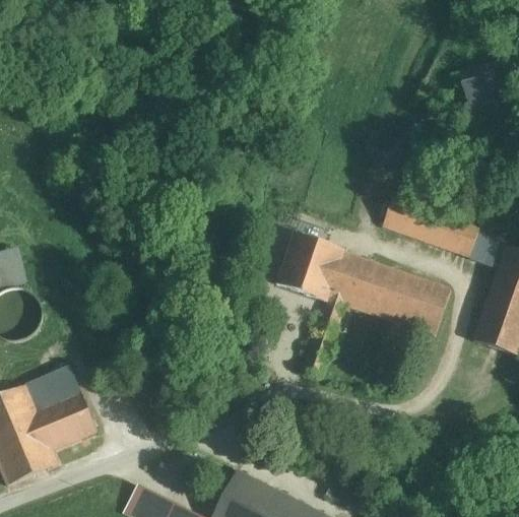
[(497,65),(455,79),(466,110),(451,116),(472,176),(497,168),(504,163),(508,146),(511,131),(511,112),(507,97),(497,65)]
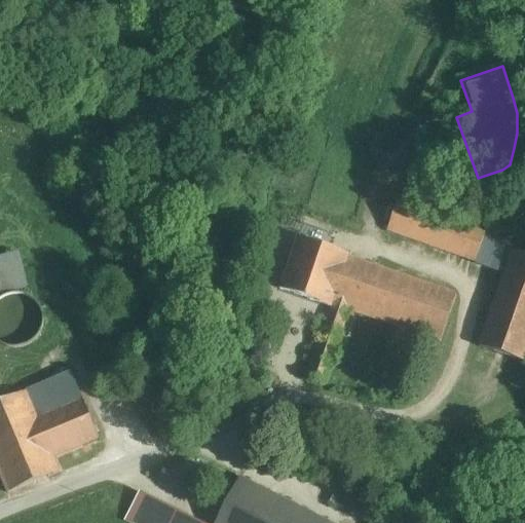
[(524,252),(514,249),(516,244),(486,233),(487,229),(400,198),(388,229),(474,259),(473,260),(504,270),(480,345),(524,362),(524,252)]
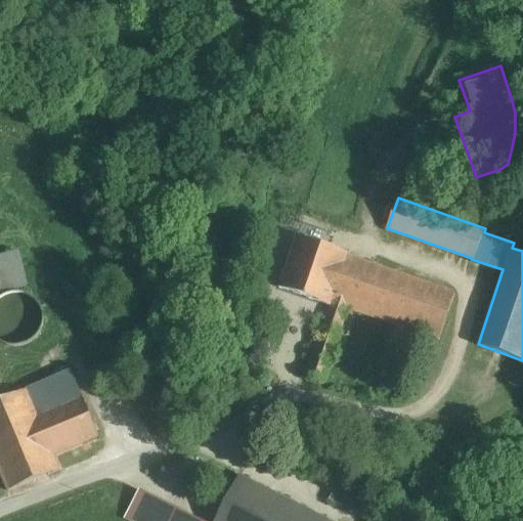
[(336,233),(303,222),(298,237),(331,249),(336,233)]
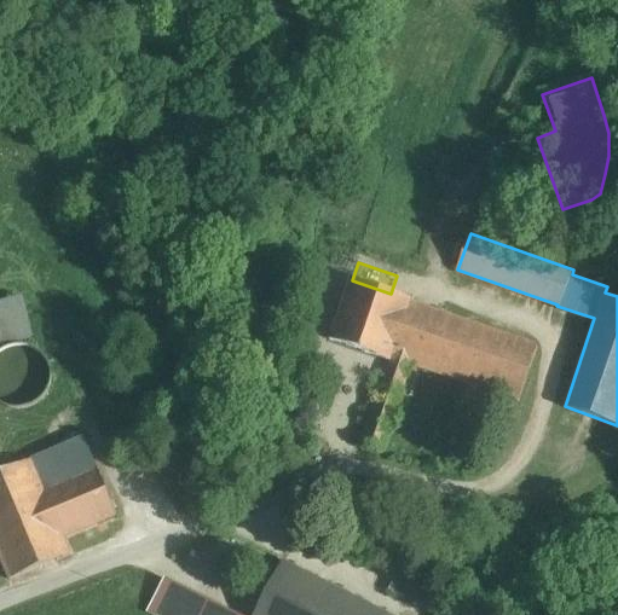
[(391,294),(352,280),(333,340),(391,360),(392,357),(411,300),(391,294)]
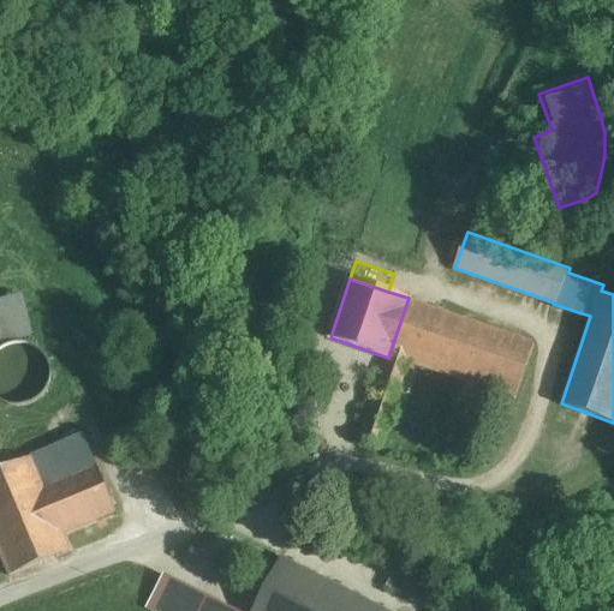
[(0,340),(34,333),(24,293),(0,299),(0,340)]
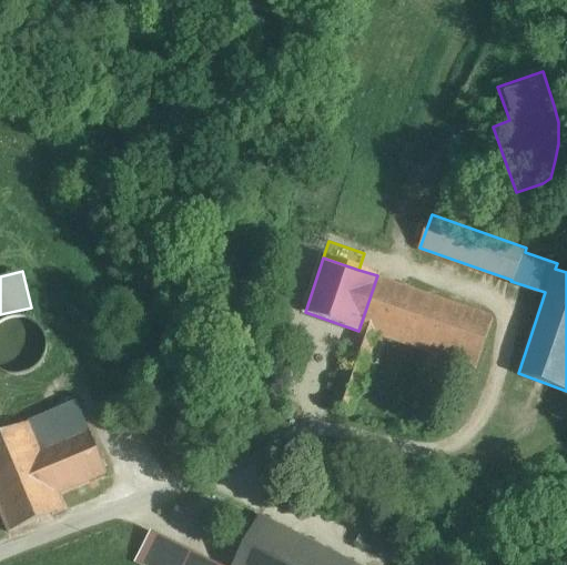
[(494,316),(377,275),(360,328),(378,334),(476,367),(494,316)]
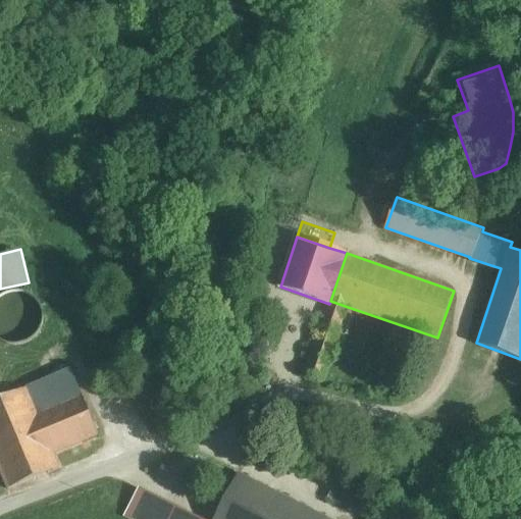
[(38,325),(40,315),(38,304),(32,296),(22,290),(11,288),(1,290),(0,291),(0,340),(2,341),(12,343),(23,341),(32,334),(38,325)]
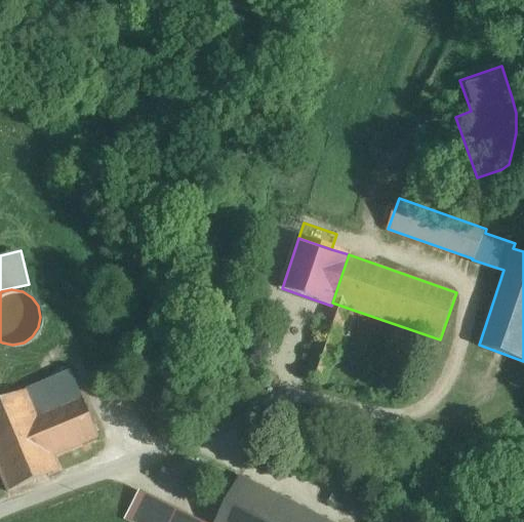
[(72,367),(26,386),(54,455),(99,438),(72,367)]
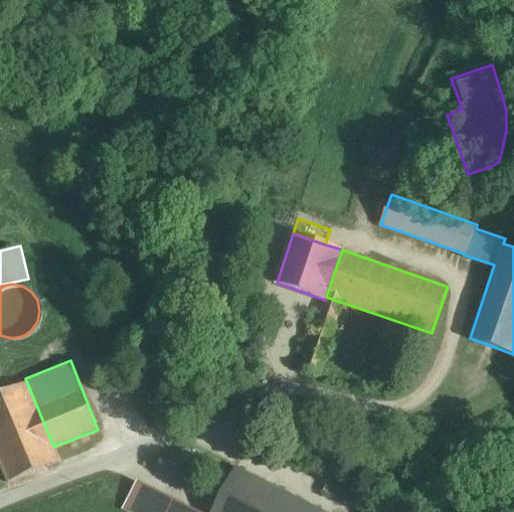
[(25,378),(0,389),(0,460),(6,475),(56,455),(53,447),(25,378)]
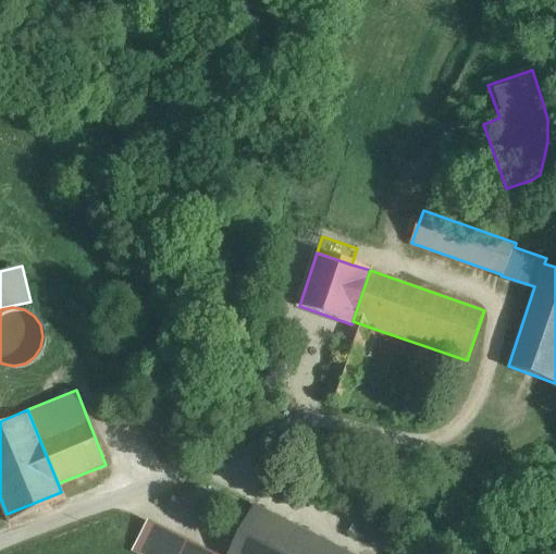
[(354,553),(257,505),(232,553),(354,553)]
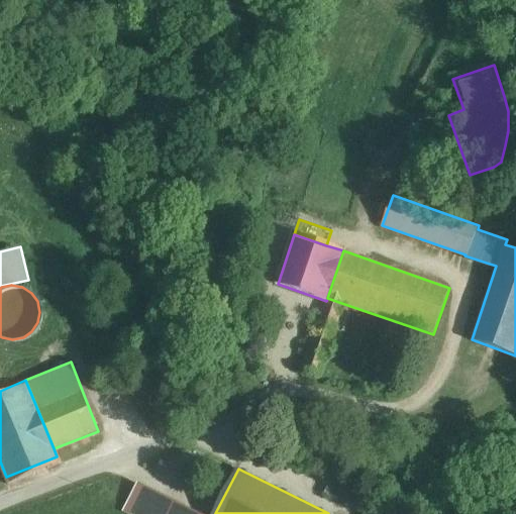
[(202,513),(138,482),(124,509),(133,513),(202,513)]
